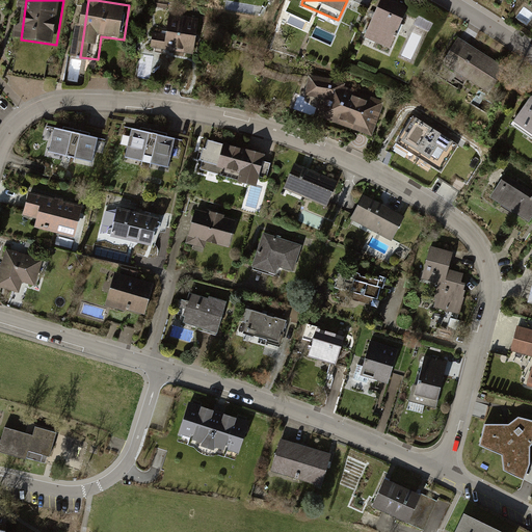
[(413,12),(387,1),(368,43),(394,54),(413,12)]
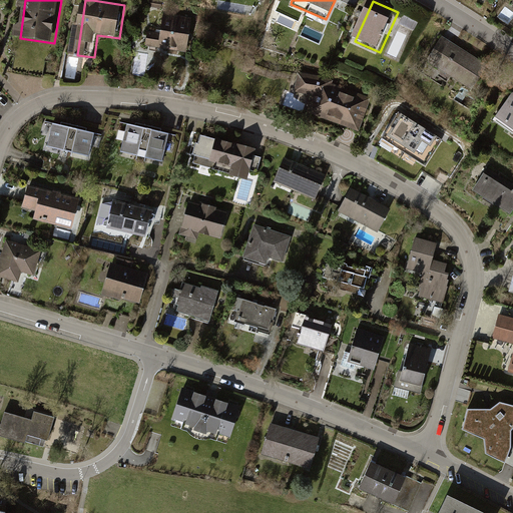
[(192,22),(165,18),(162,39),(148,37),(147,50),(188,55),(192,22)]
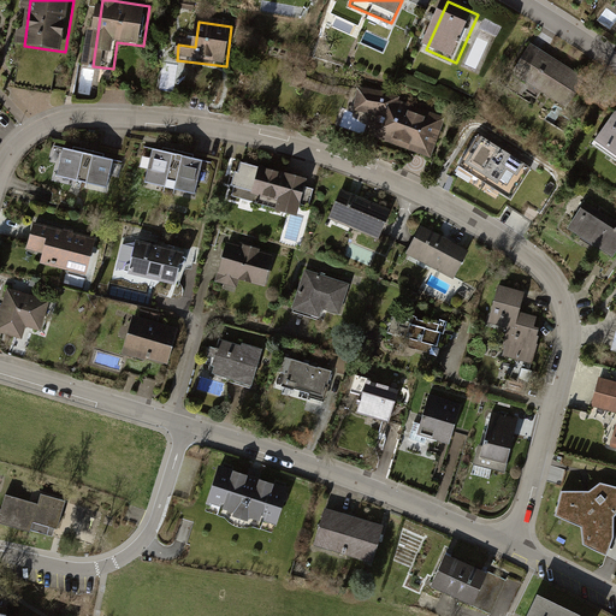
[(587,82),(534,49),(517,77),(570,110),(587,82)]
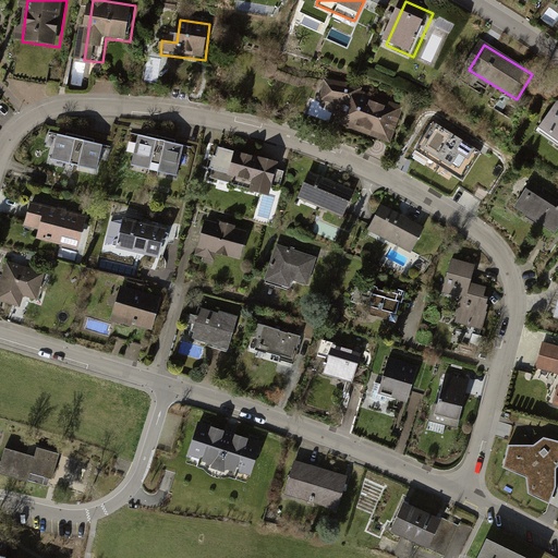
[(359,92),(324,81),(318,99),(340,106),(334,129),(392,146),(402,110),(358,97),(359,92)]
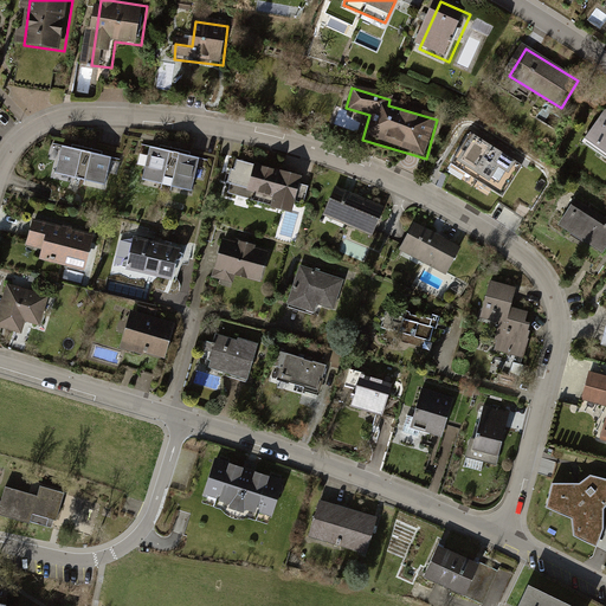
[(605,117),(586,144),(605,158),(605,117)]
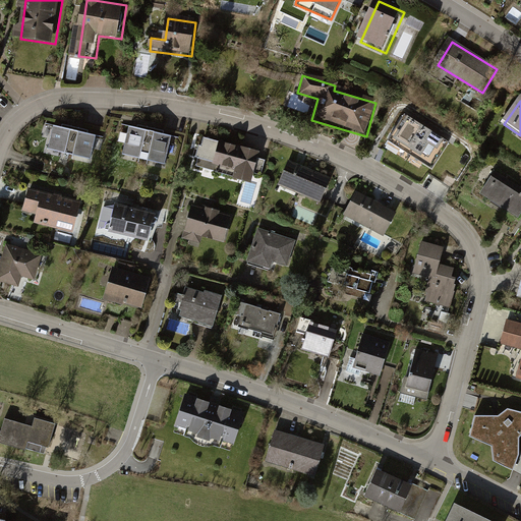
[(466,160),(403,120),(397,129),(419,143),(409,160),(450,186),(466,160)]
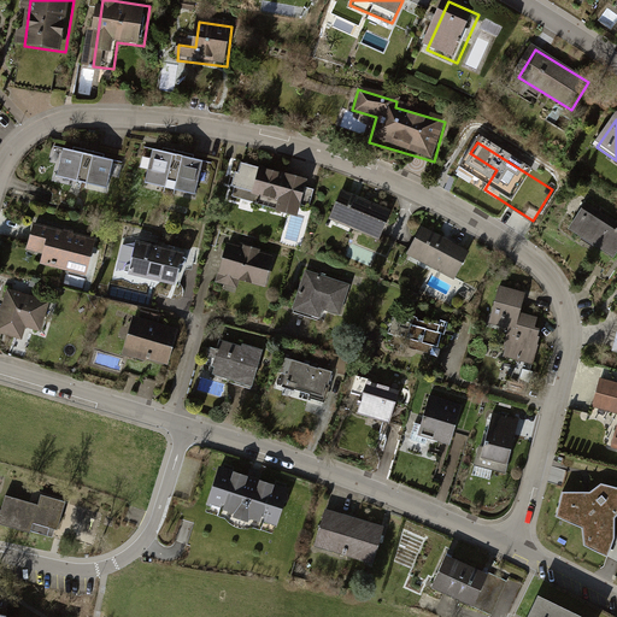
[(115,160),(63,148),(56,177),(107,191),(115,160)]
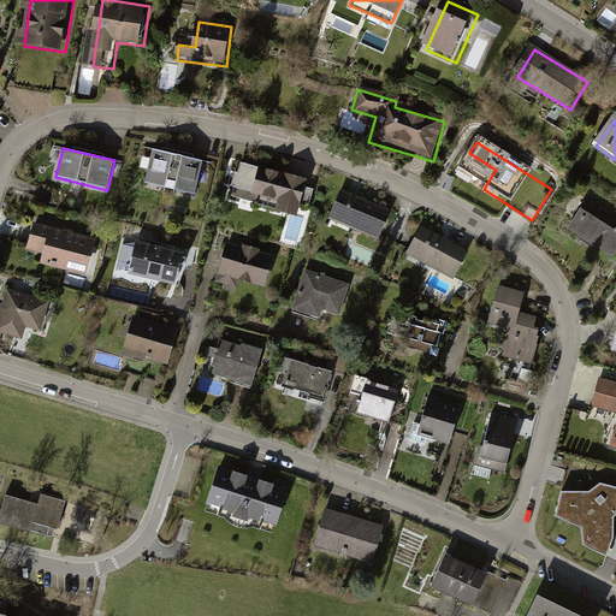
[(201,165),(154,154),(146,188),(194,199),(201,165)]
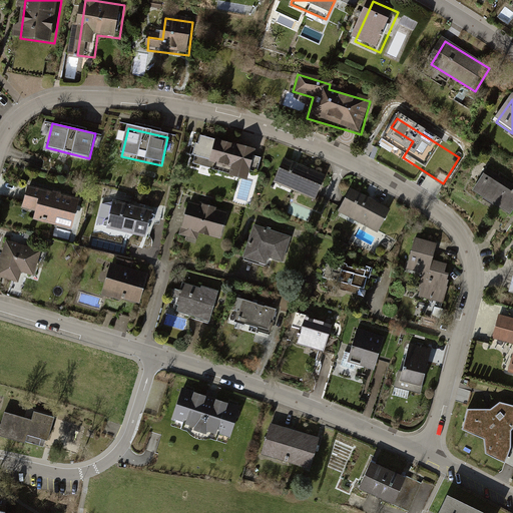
[(261,153),(203,139),(196,168),(252,182),(261,153)]
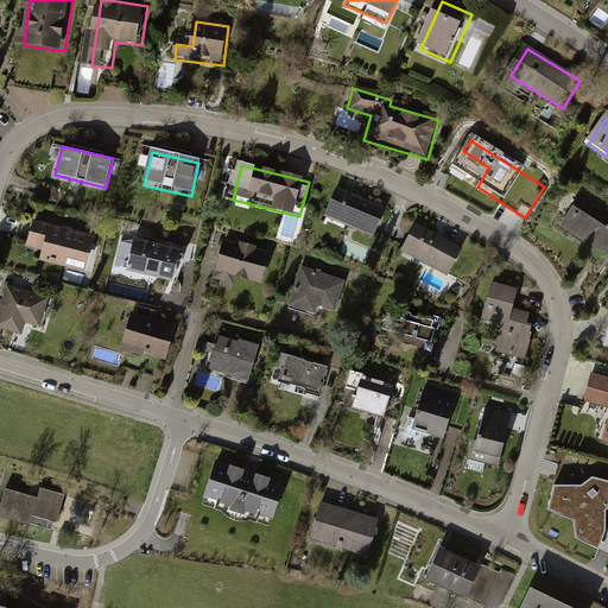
[(387,211),(337,195),(328,223),(378,240),(387,211)]
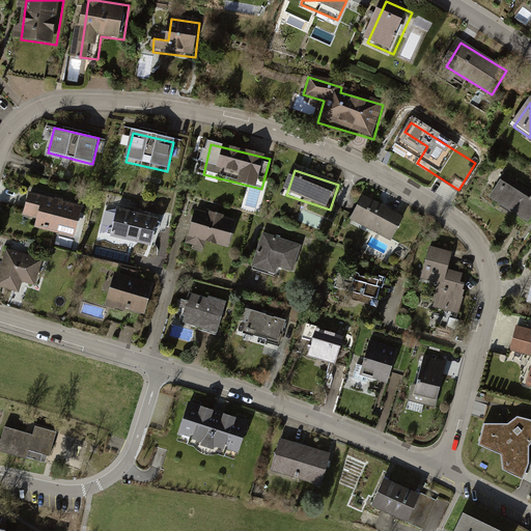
[(530,221),(530,195),(505,178),(490,200),(528,226),(530,221)]
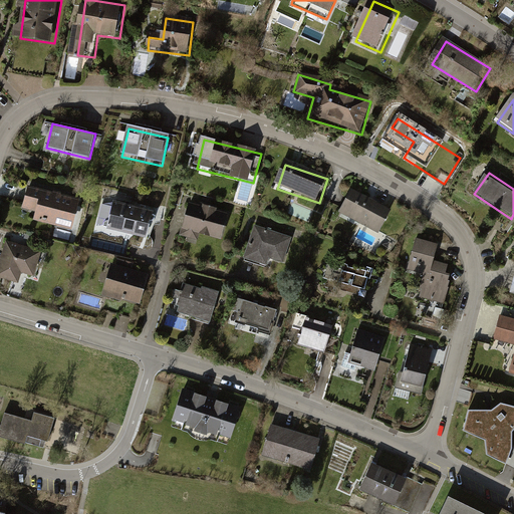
[(53,193),(28,187),(23,207),(35,210),(34,218),(73,228),(80,199),(53,193)]
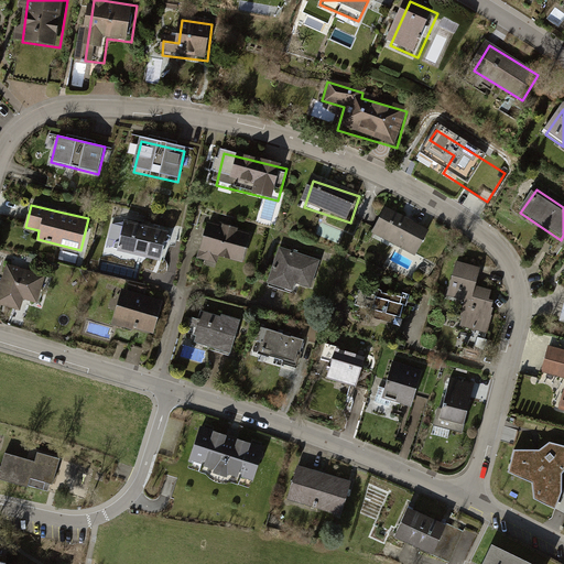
[(429,232),(388,213),(375,239),(416,259),(429,232)]
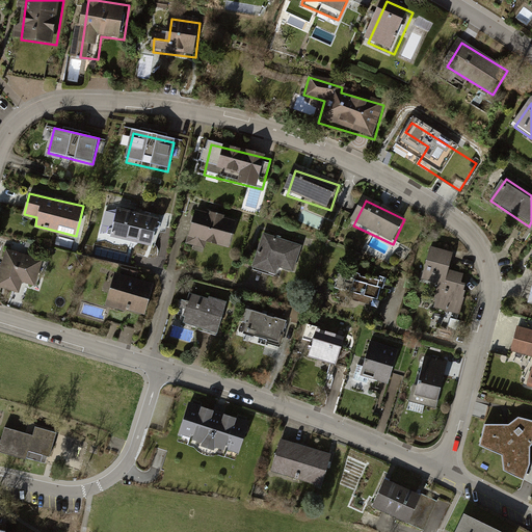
[(240,223),(197,211),(190,238),(233,249),(240,223)]
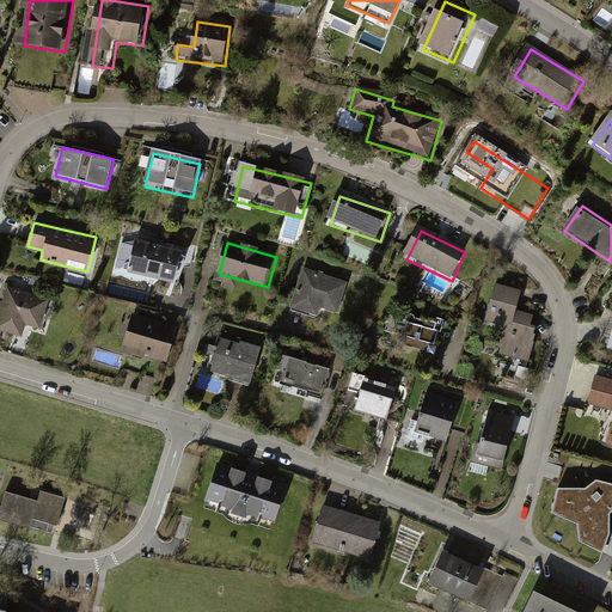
[(184,256),(136,245),(129,276),(177,288),(184,256)]
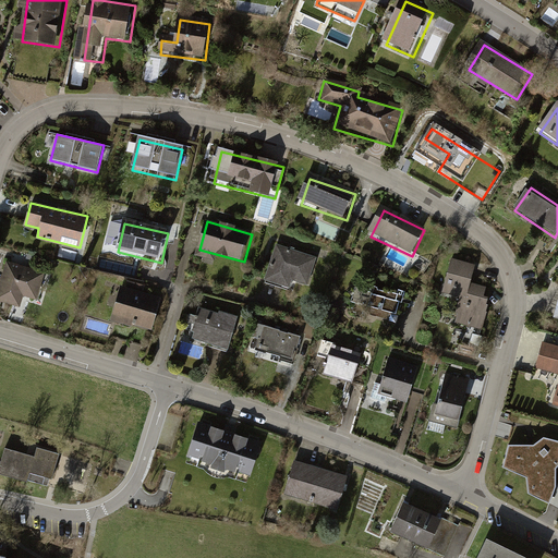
[(317,262),(277,247),(265,283),(289,291),(292,281),(308,287),(317,262)]
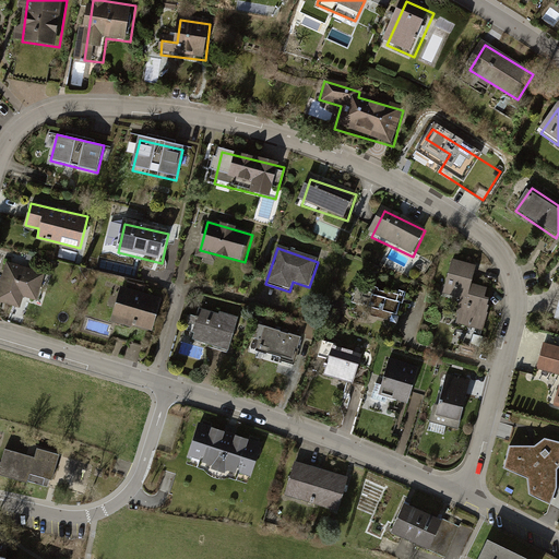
[(26,269),(7,262),(0,284),(0,301),(19,308),(22,297),(36,301),(44,273),(26,269)]
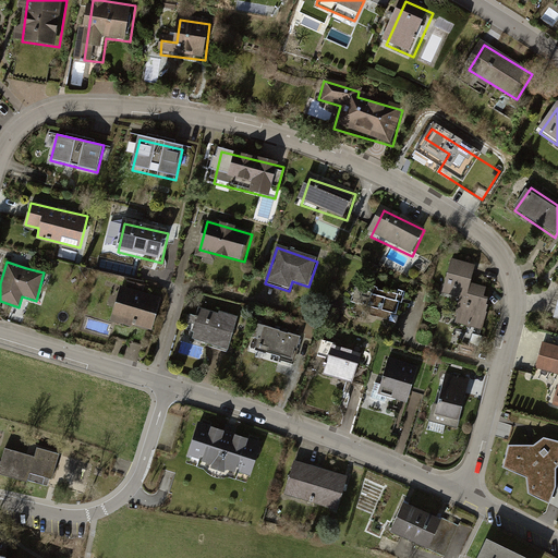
[(476,268),(453,262),(445,291),(463,296),(456,324),(486,331),(497,290),(472,282),(474,276),(476,268)]
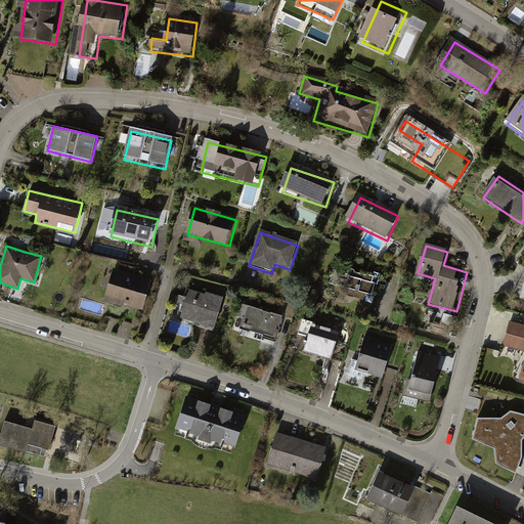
[(354,270),(336,265),(334,273),(329,274),(332,278),(330,284),(350,290),(348,296),(364,301),(366,294),(372,295),(376,285),(378,285),(380,278),(372,276),(366,274),(366,275),(355,272),(355,271),(354,270)]
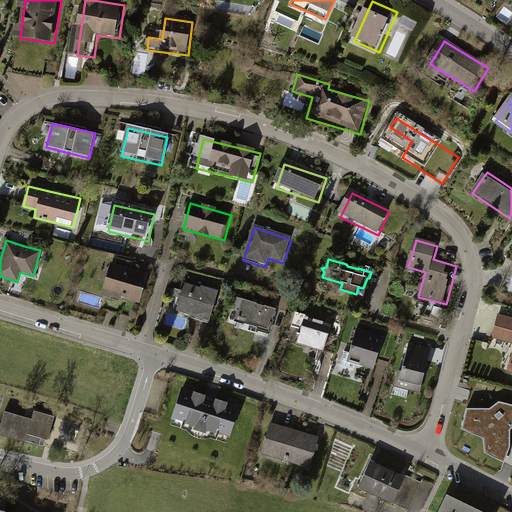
[(143,276),(107,267),(100,296),(136,305),(143,276)]
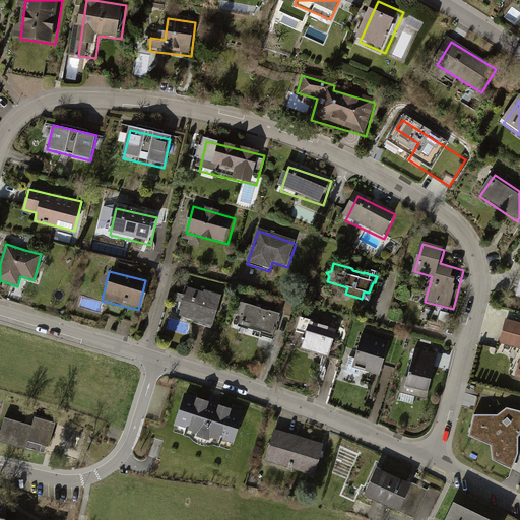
[(220,299),(183,288),(176,316),(212,326),(220,299)]
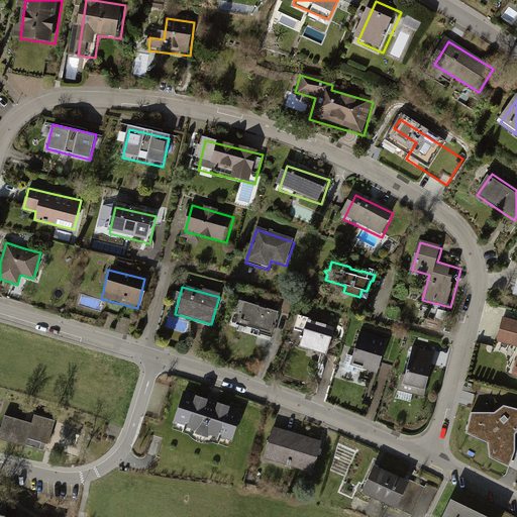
[(276,314),(241,304),(235,323),(270,333),(276,314)]
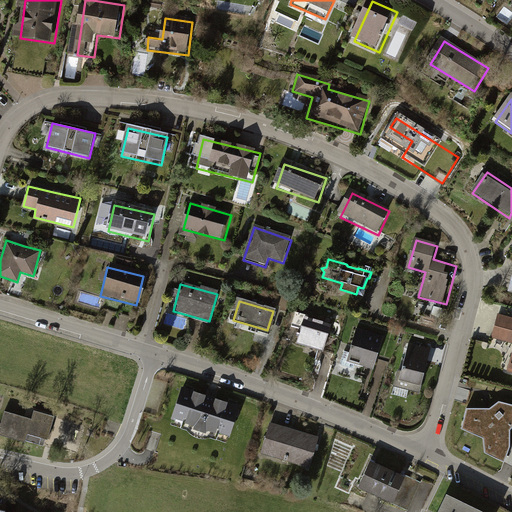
[(330,324),(302,315),(294,341),(322,350),(330,324)]
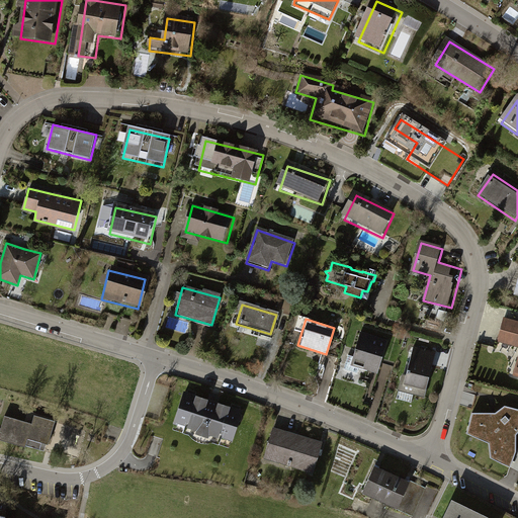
[(517,322),(505,319),(498,342),(517,347),(517,356),(513,375),(517,376),(517,322)]
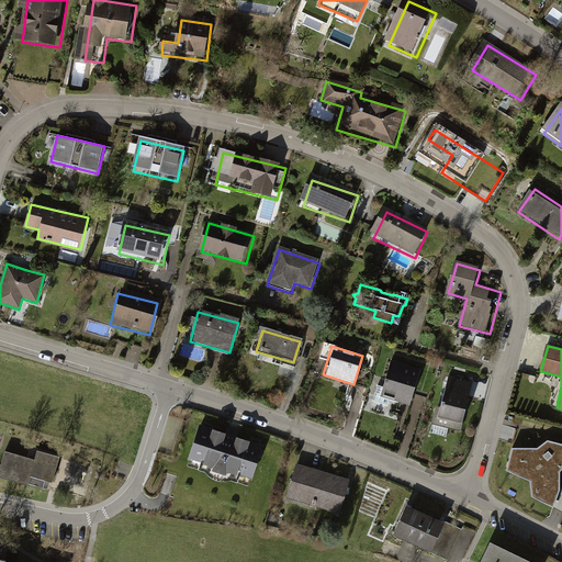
[(419,373),(391,364),(381,398),(408,406),(419,373)]
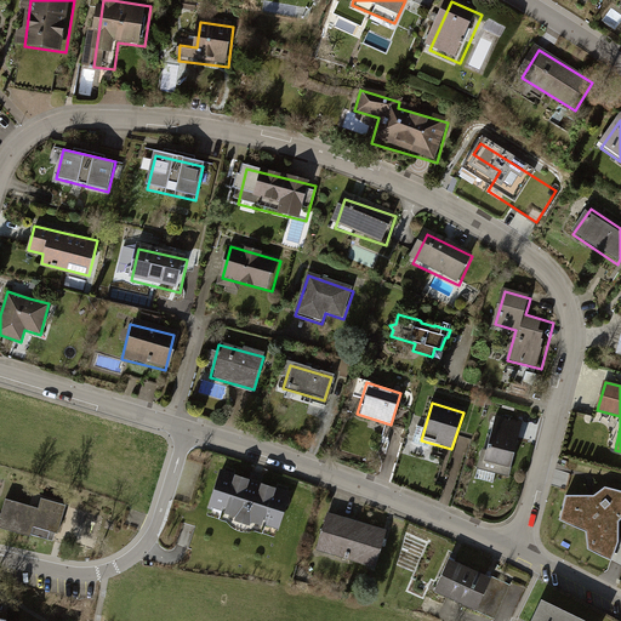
[(523,426),(494,419),(482,468),(511,476),(523,426)]
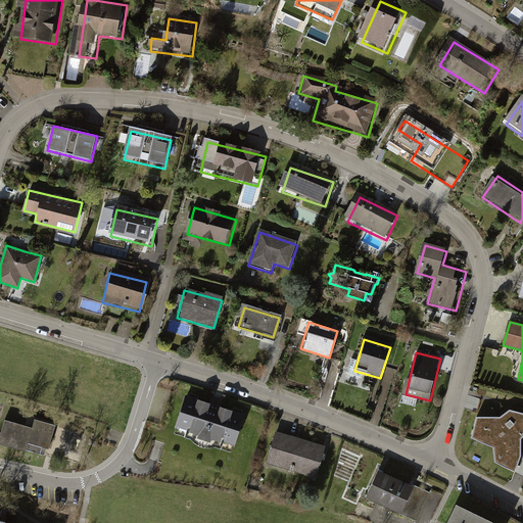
[(242,415),(182,395),(172,428),(232,447),(242,415)]
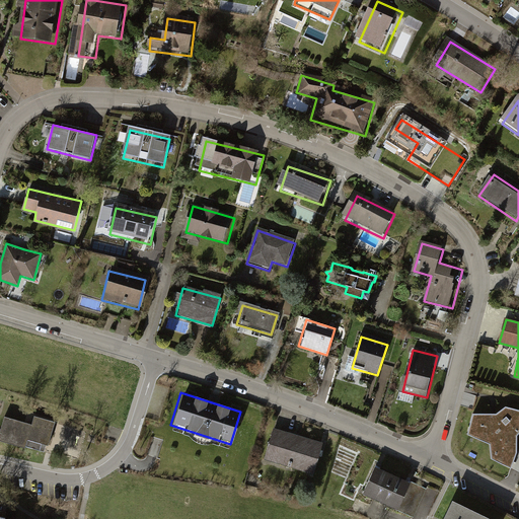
[(492,455),(511,466),(516,451),(518,433),(518,431),(518,406),(505,401),(496,412),(493,412),(473,411),(468,432),(490,441),(492,455)]
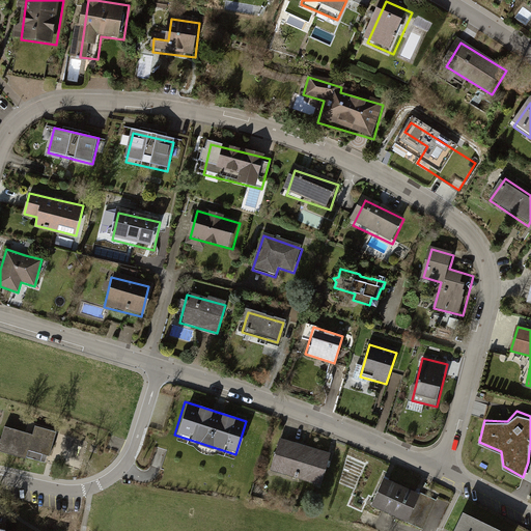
[(32,435),(5,425),(0,442),(0,450),(26,458),(27,456),(40,460),(43,453),(50,455),(56,431),(35,425),(32,435)]
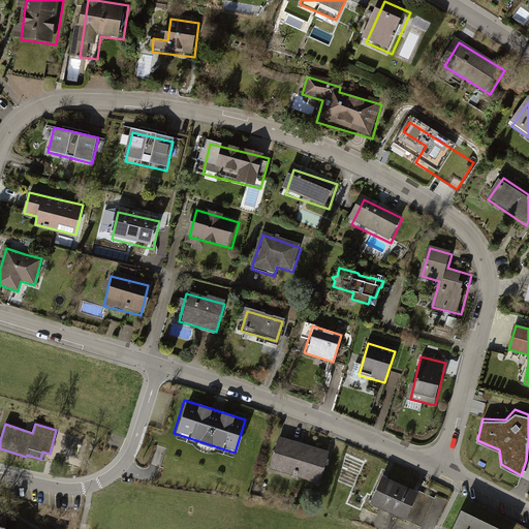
[(328,453),(277,438),(269,468),(319,483),(328,453)]
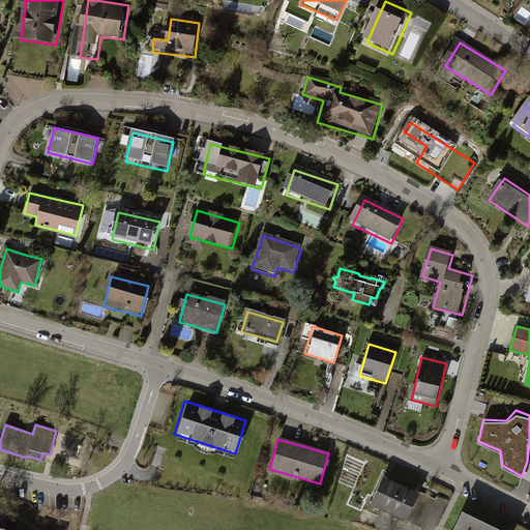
[(417,496),(381,480),(371,505),(406,521),(417,496)]
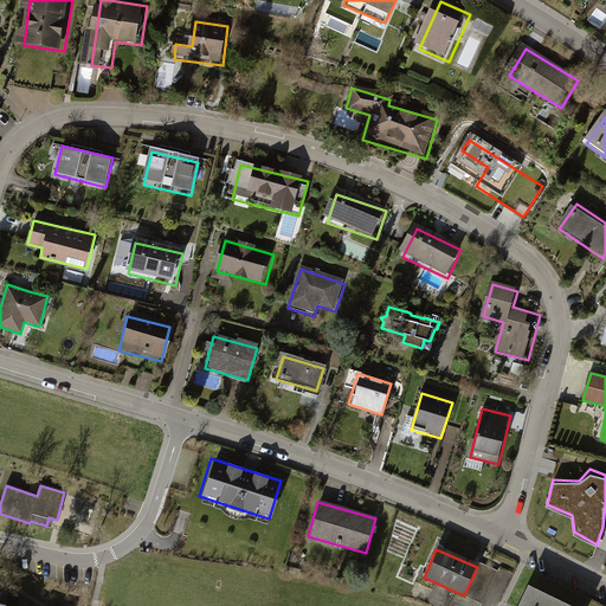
[(471,595),(487,600),(494,577),(479,572),(476,584),(471,595)]
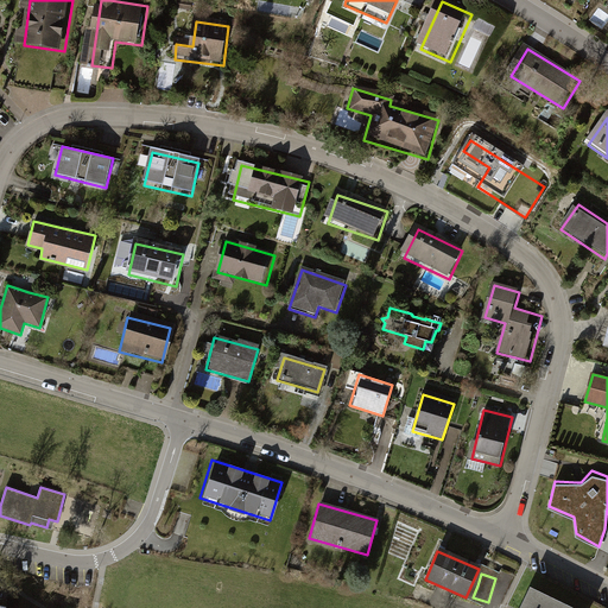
[(578,607),(532,586),(521,607),(578,607)]
